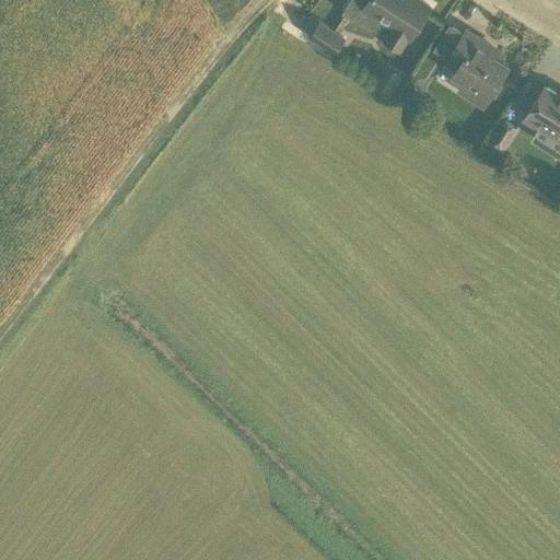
[(350,0),(342,12),(366,27),(373,15),(394,28),(386,41),(400,49),(408,36),(410,37),(430,7),(420,0),(350,0)]
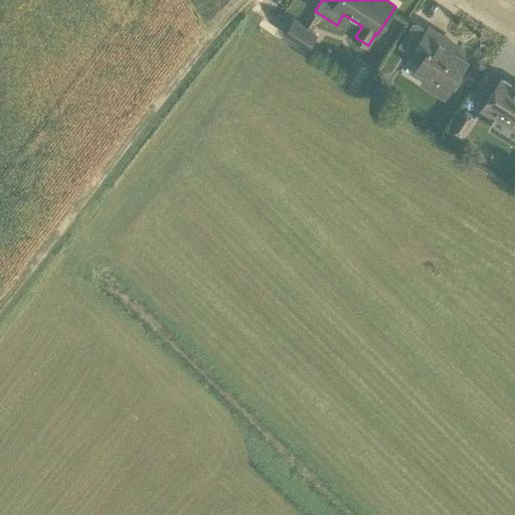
[(309,48),(318,35),(294,20),(286,34),(309,48)]
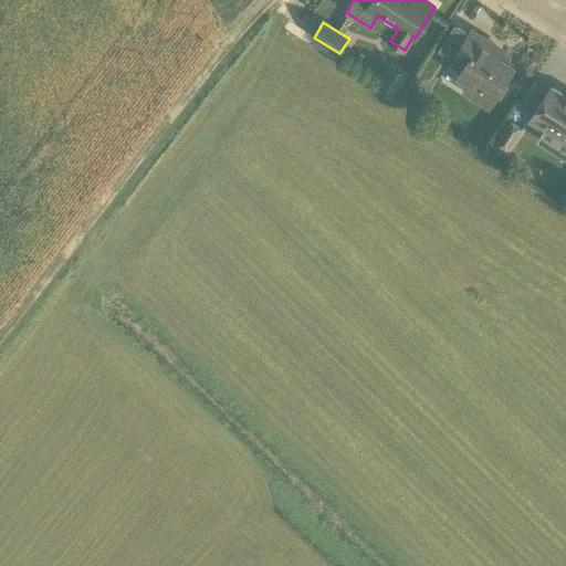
[(469,33),(453,24),(438,49),(451,58),(450,61),(462,69),(458,76),(494,100),(512,70),(489,52),(494,44),(472,29),(469,33)]
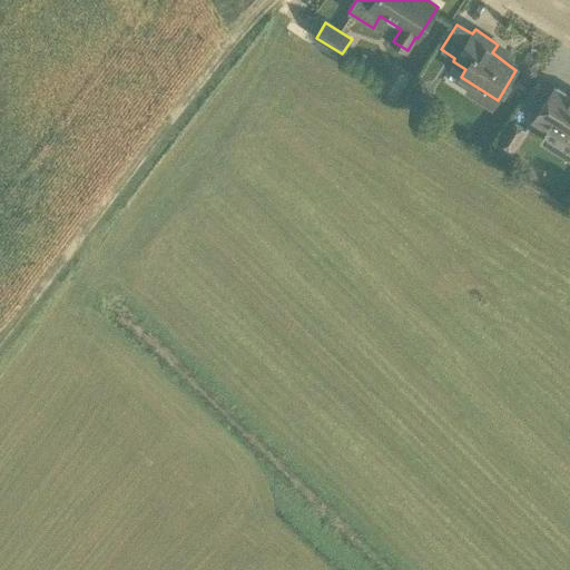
[(569,96),(554,87),(533,121),(547,130),(550,126),(569,138),(569,96)]
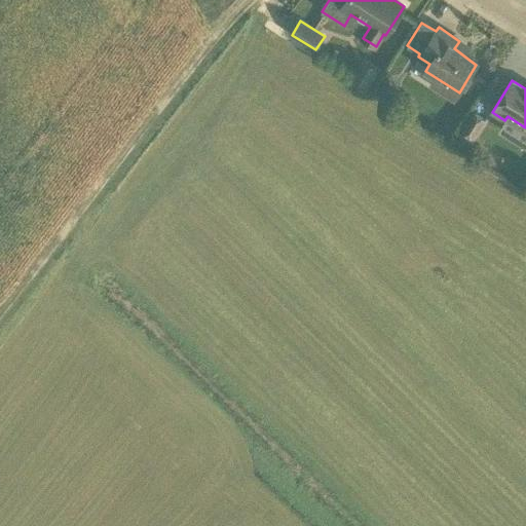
[(473,138),(485,120),(474,113),(462,130),(473,138)]
